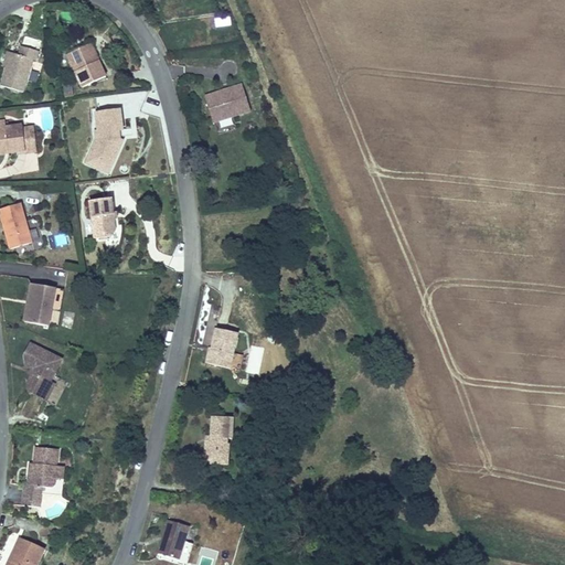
[(214,19),(215,28),(232,24),(231,17),(214,19)]
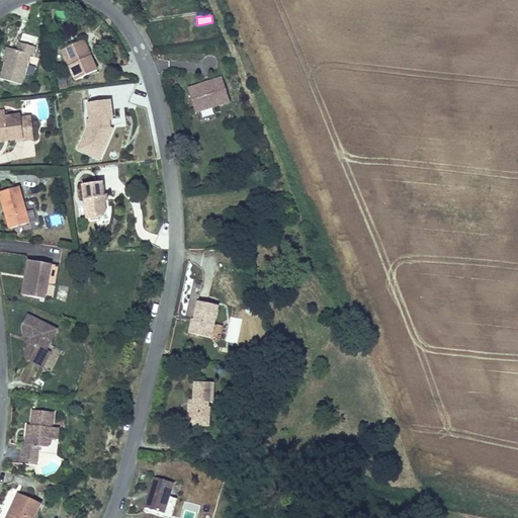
[(1,74),(21,80),(29,50),(33,51),(36,42),(20,38),(18,46),(10,44),(6,58),(1,74)]
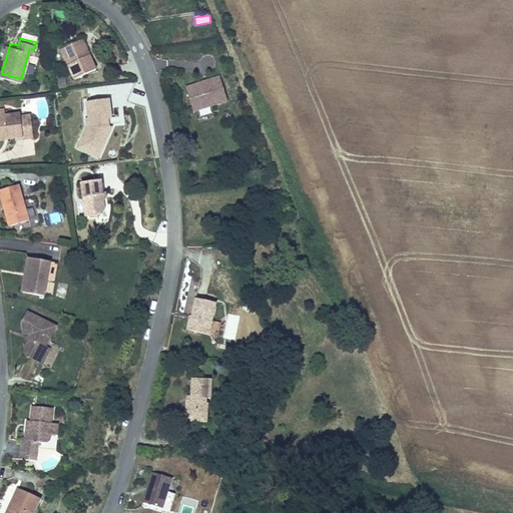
[(87,56),(90,55),(82,39),(79,41),(87,56)]
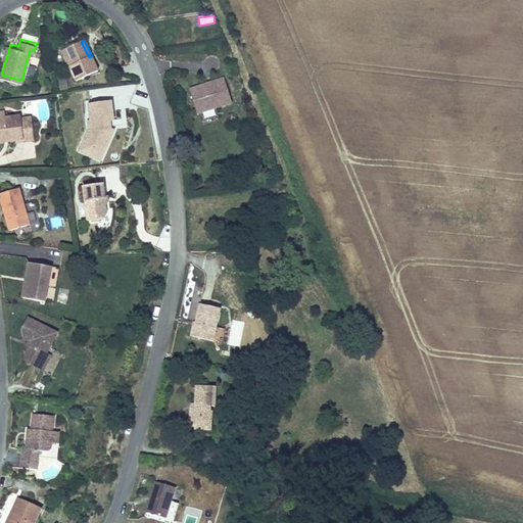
[(76,81),(98,70),(92,56),(89,57),(81,42),(62,50),(76,81)]
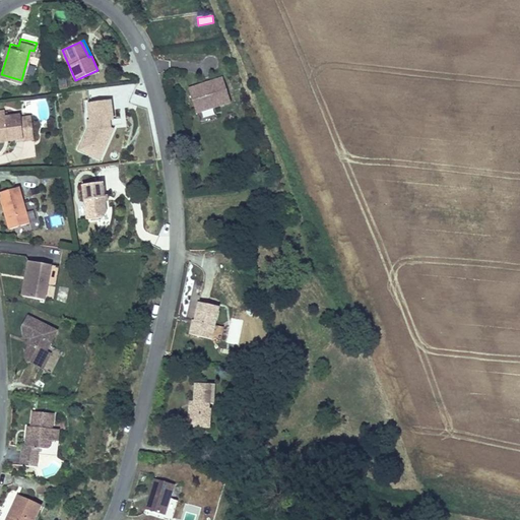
[(1,57),(6,58),(10,44),(5,43),(1,57)]
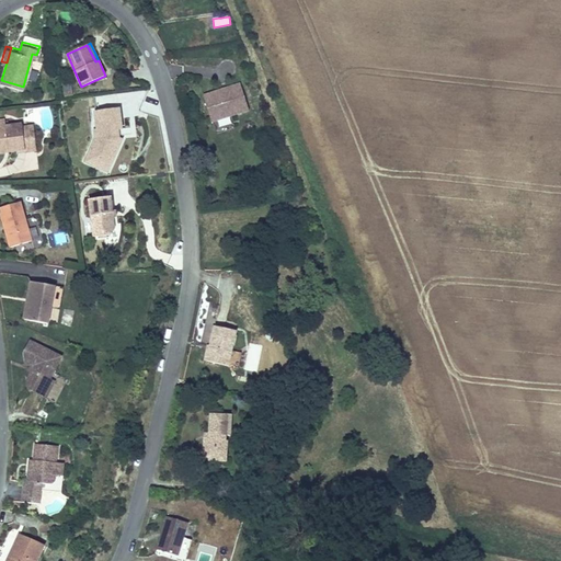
[(212,123),(248,112),(240,84),(225,88),(227,92),(213,95),(212,92),(203,94),(212,123)]
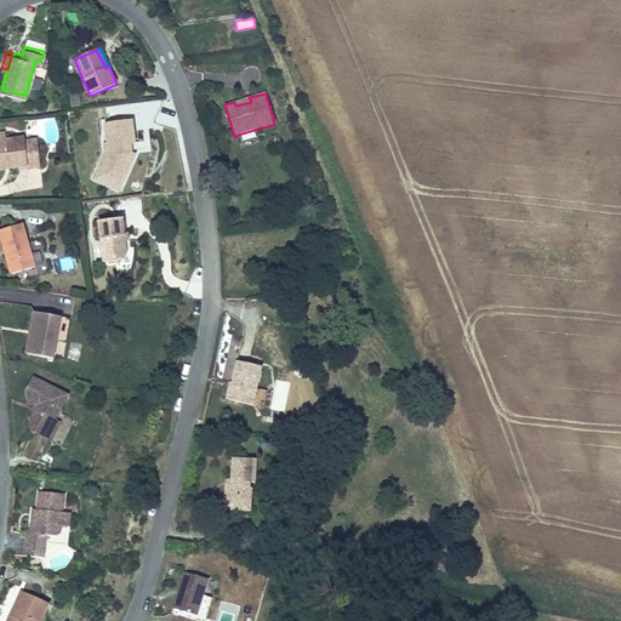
[(125,178),(135,157),(131,124),(107,125),(108,144),(104,146),(106,157),(100,174),(112,178),(114,175),(125,178)]
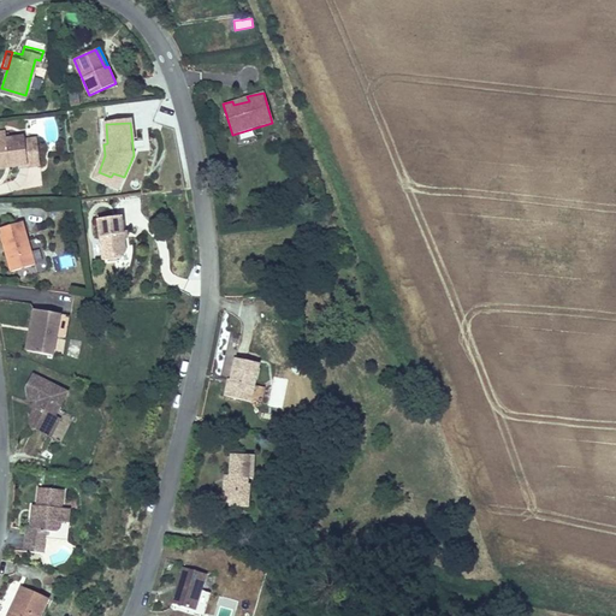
[(11,166),(29,164),(27,135),(7,137),(0,138),(0,163),(10,161),(11,166)]
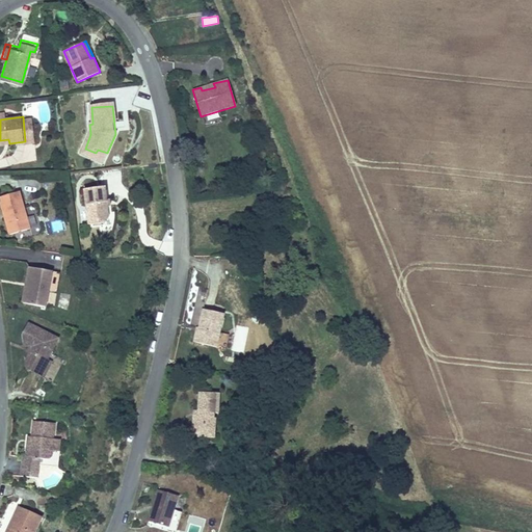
[(82,155),(102,163),(107,153),(98,150),(96,153),(85,149),(82,155)]
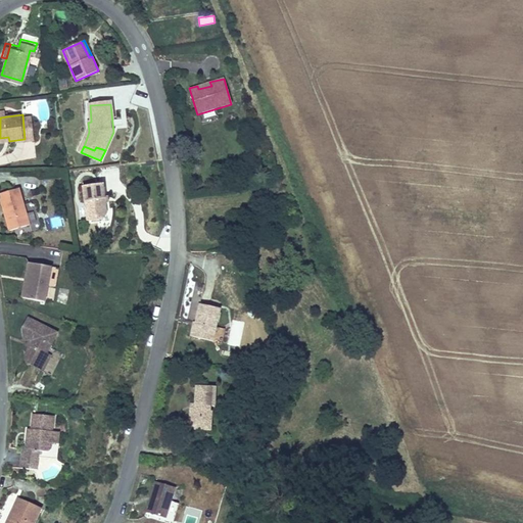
[(103,182),(84,185),(88,219),(103,217),(107,210),(103,182)]
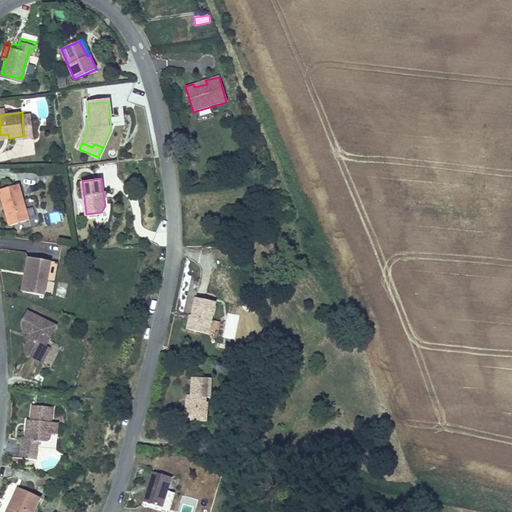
[(11,226),(32,219),(22,183),(1,189),(11,226)]
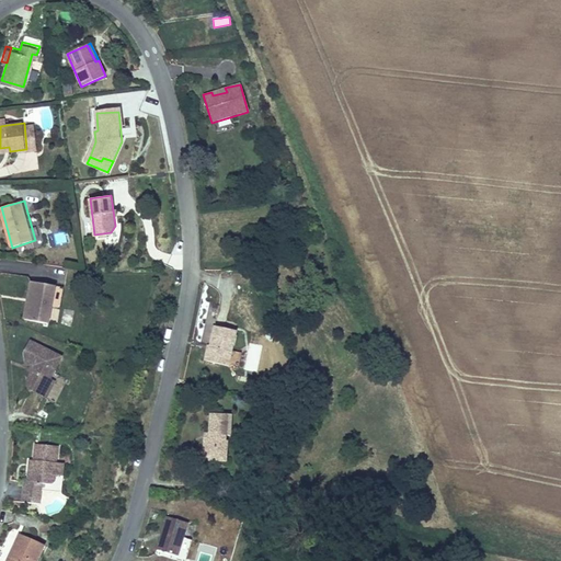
[(49,324),(53,308),(57,286),(33,282),(26,320),(49,324)]
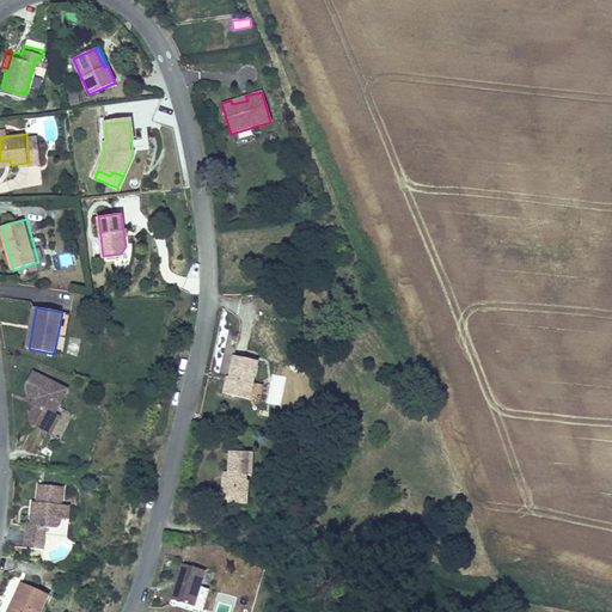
[(57,336),(69,337),(73,314),(62,312),(57,336)]
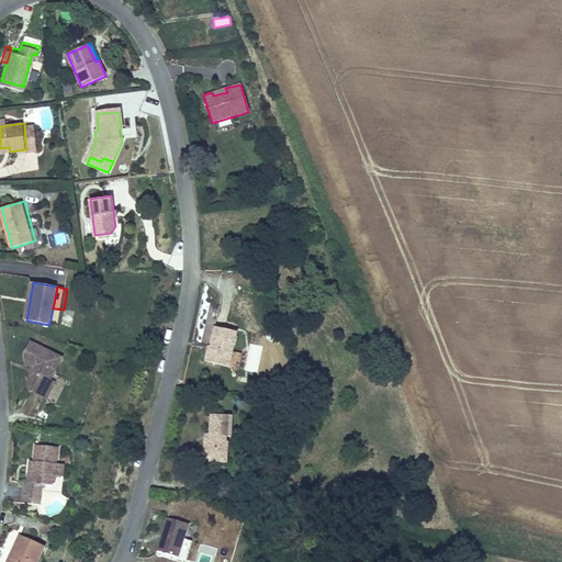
[(204,359),(227,364),(236,329),(215,325),(211,346),(209,346),(204,359)]
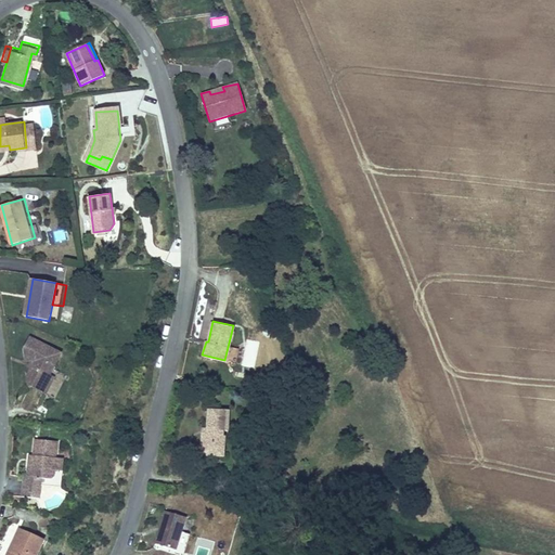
[(62,355),(31,338),(25,350),(28,359),(34,362),(37,363),(35,369),(30,376),(29,386),(41,391),(50,377),(62,355)]
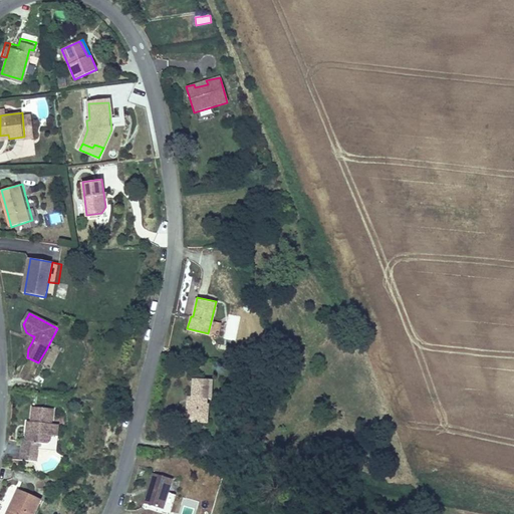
[(49,351),(46,349),(38,362),(42,364),(49,351)]
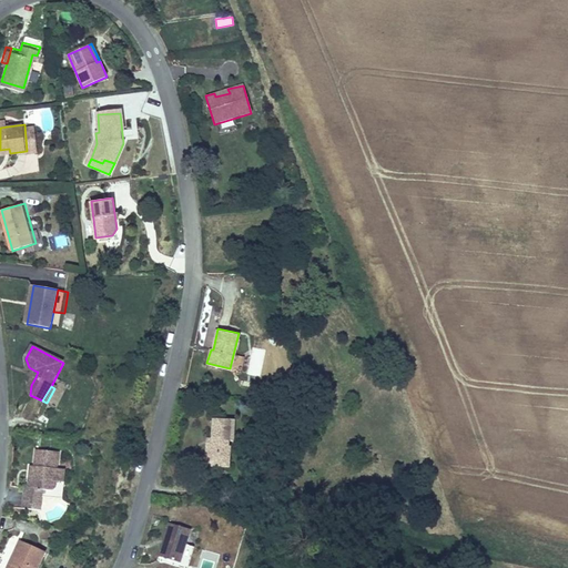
[(211,467),(230,469),(232,450),(227,447),(229,442),(234,442),(234,422),(212,419),(210,446),(205,449),(205,460),(212,460),(211,467)]
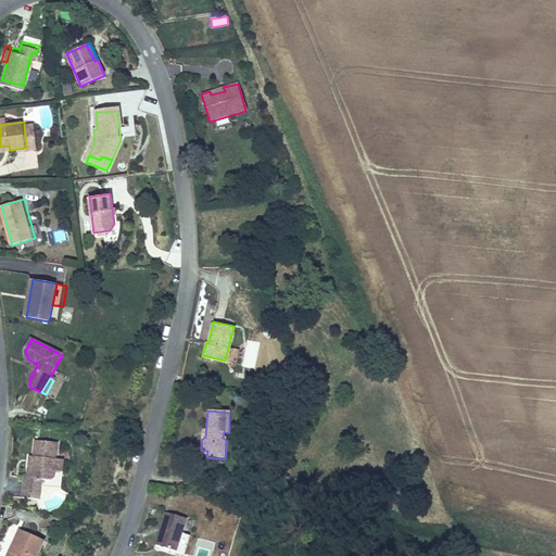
[(24,479),(23,500),(42,502),(45,480),(51,481),(57,478),(58,471),(54,468),(55,459),(58,459),(60,443),(35,441),(34,457),(34,464),(28,463),(27,479),(24,479)]
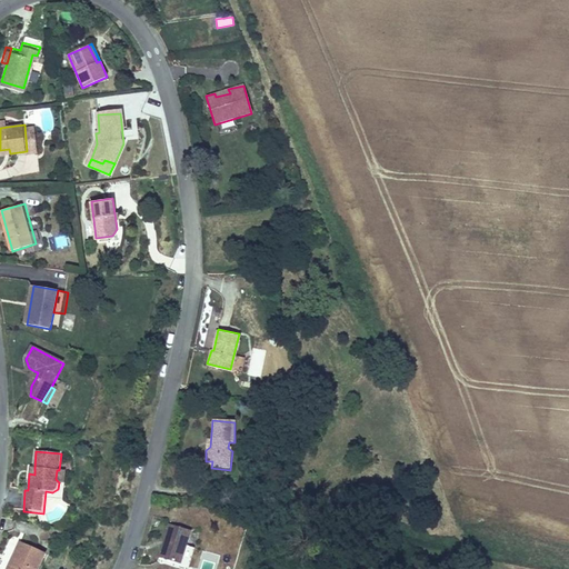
[(59,482),(67,483),(67,471),(59,470),(57,470),(56,479),(59,482)]
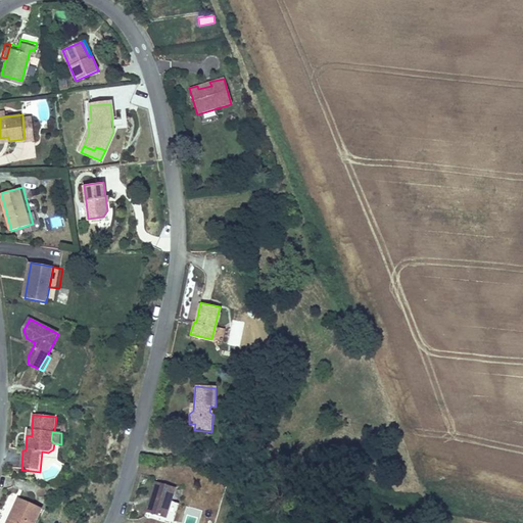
[(146,513),(167,519),(172,500),(176,486),(155,481),(146,513)]
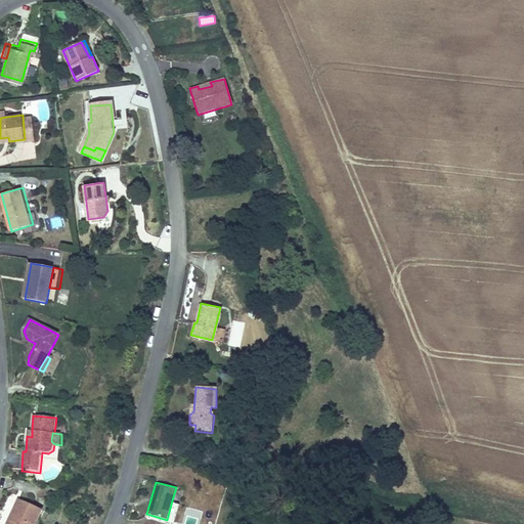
[(36,523),(43,508),(19,497),(12,513),(16,515),(13,521),(10,519),(7,523),(36,523)]
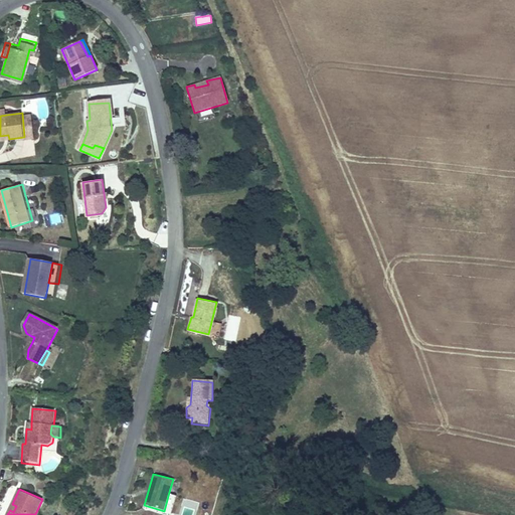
[(164,511),(171,512),(177,493),(169,492),(164,511)]
